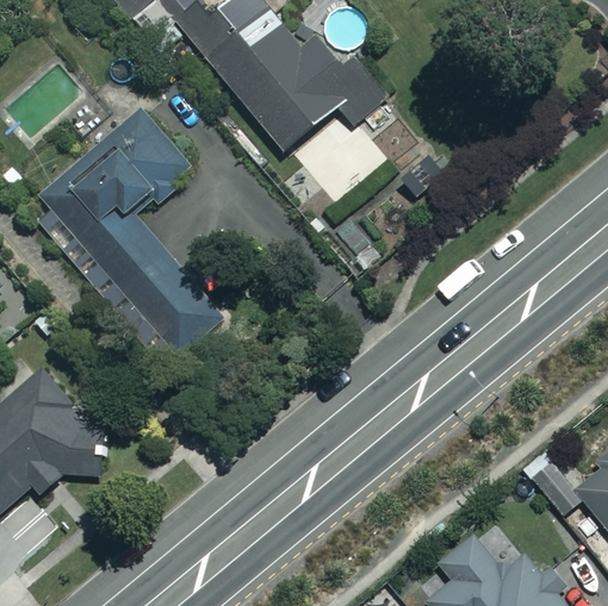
[(117,0),(161,55),(191,31),(283,149),(341,104),(355,122),(388,97),(353,52),(337,64),(315,36),(302,47),(264,0),(231,0),(215,13),(204,0),(117,0)]
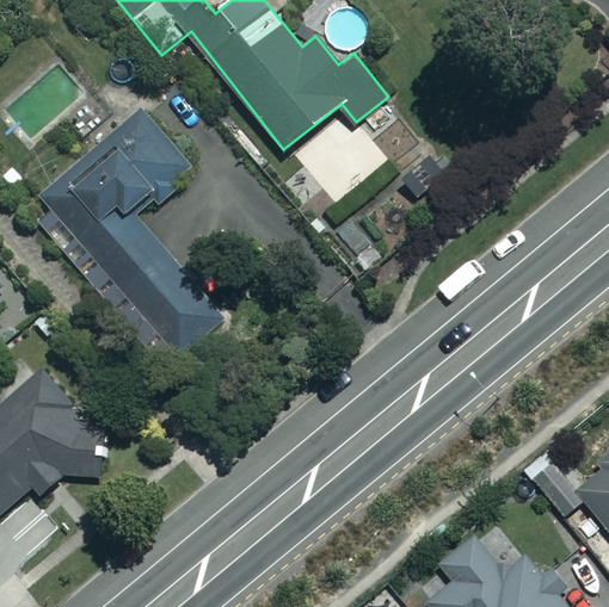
[(141,106),(38,196),(180,353),(223,315),(141,223),(198,169),(141,106)]
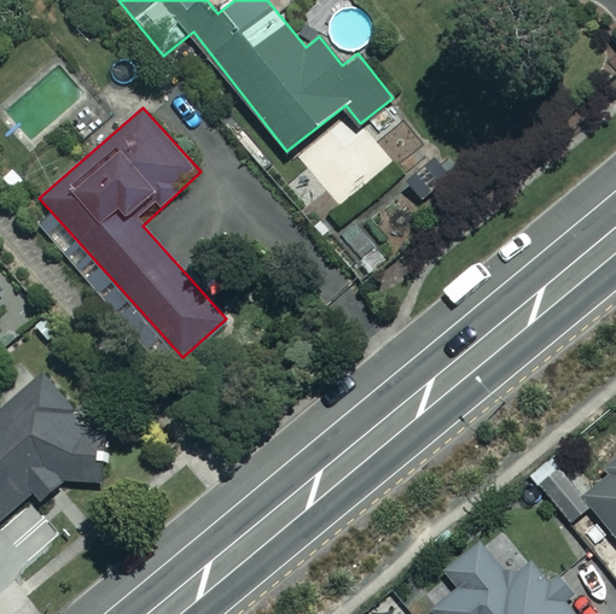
[(373,130),(350,148),(332,127),(298,155),(343,208),(399,161),(373,130)]
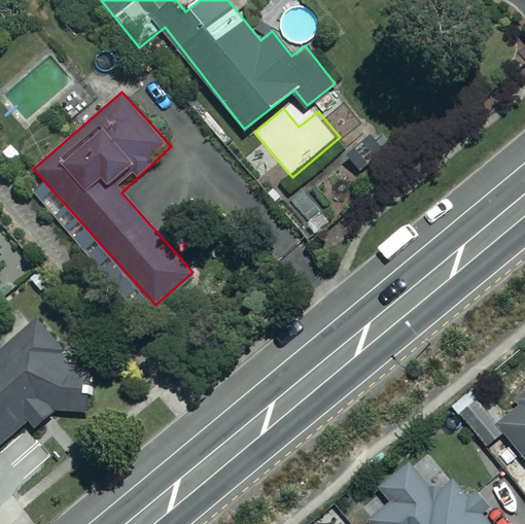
[(88,377),(36,319),(0,350),(0,445),(30,419),(36,425),(51,411),(86,412),(88,377)]
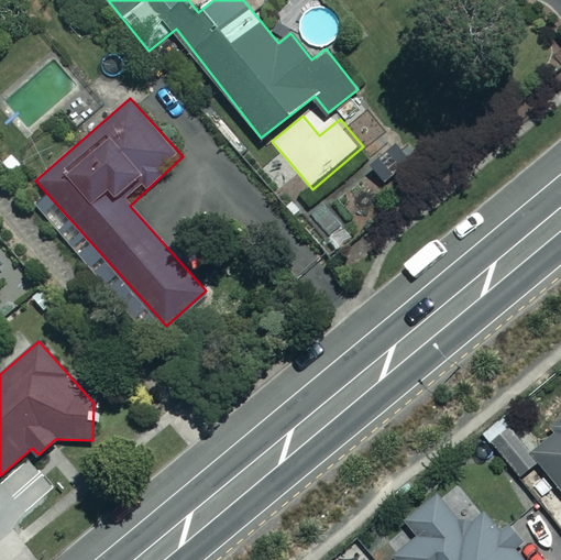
[(518,478),(540,461),(560,486),(560,420),(536,440),(509,407),(481,431),(518,478)]
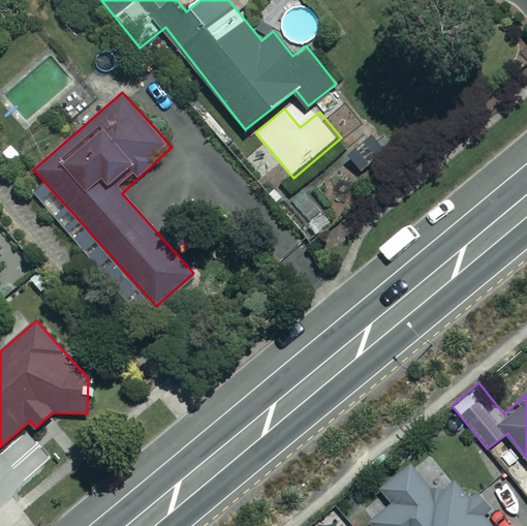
[(502,525),(432,444),(384,486),(395,498),(386,505),(378,495),(360,512),(372,525),(502,525)]
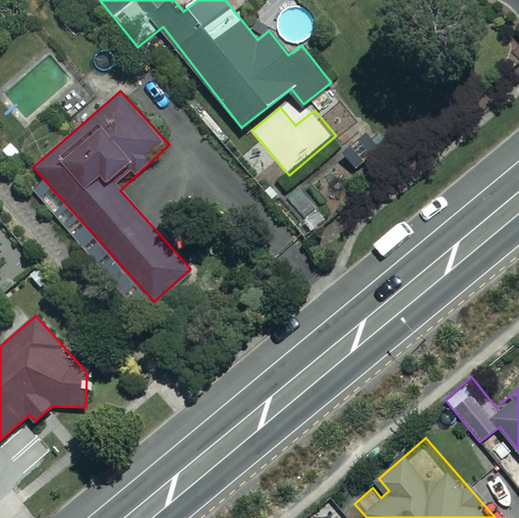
All buildings are outlined.
